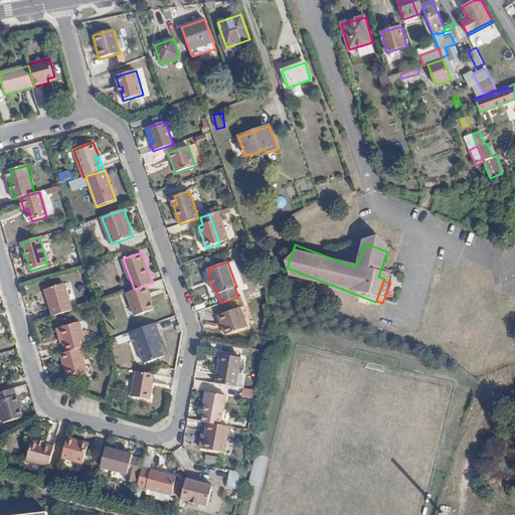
[(45,290),(53,316),(73,310),(64,285),(45,290)]
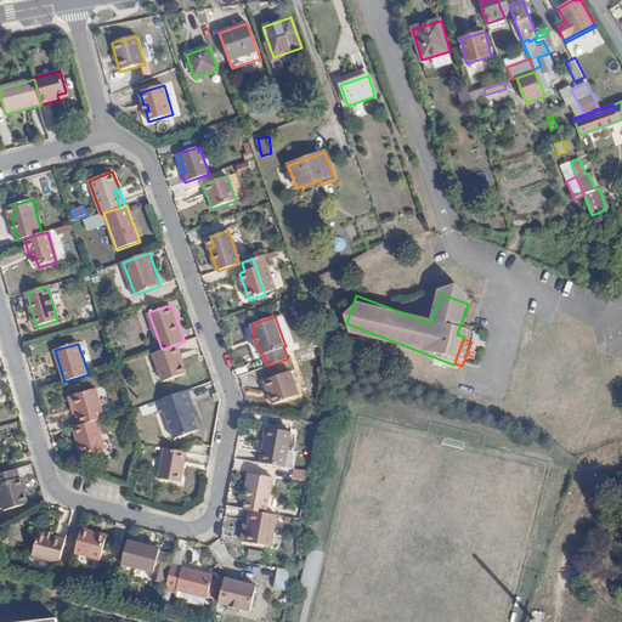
[(162,349),(153,352),(164,380),(186,373),(175,345),(162,349)]
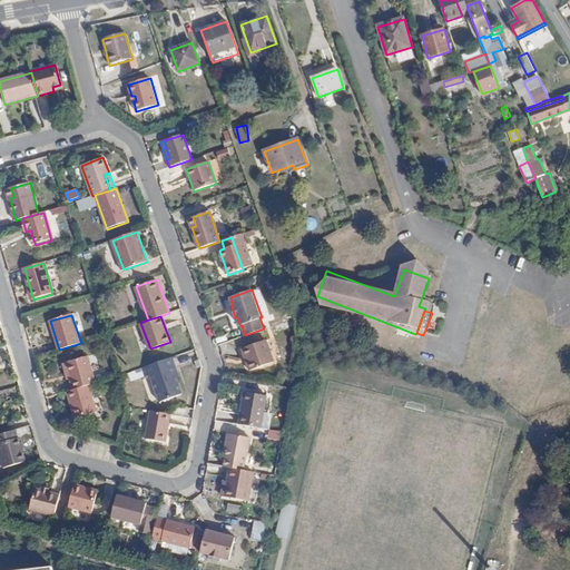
[(411,343),(412,338),(390,330),(387,336),(400,342),(401,340),(411,343)]
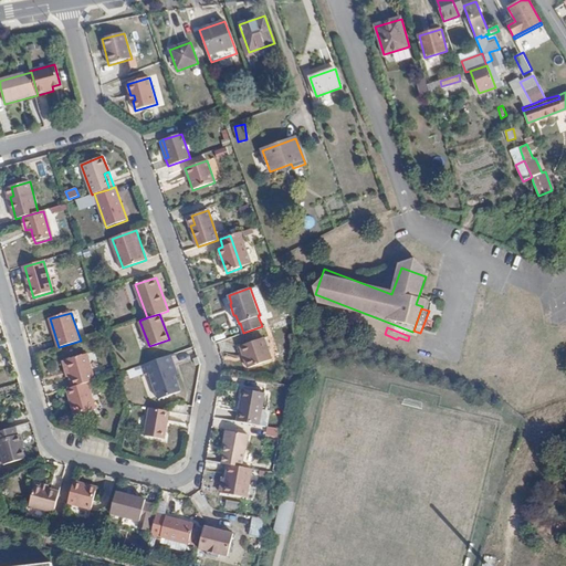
[(249,367),(272,359),(264,337),(241,346),(249,367)]
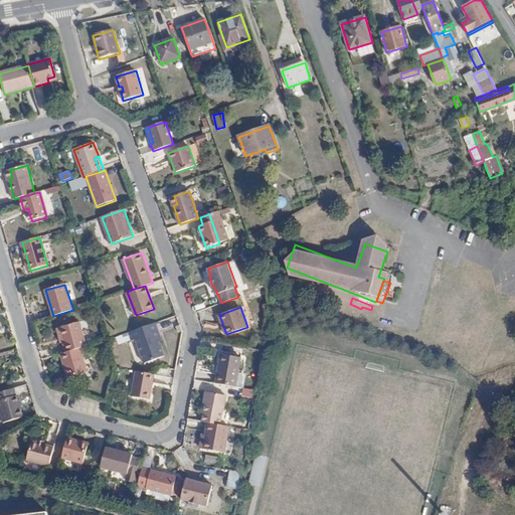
[(65,345),(68,352),(82,348),(88,346),(78,318),(59,324),(65,345)]
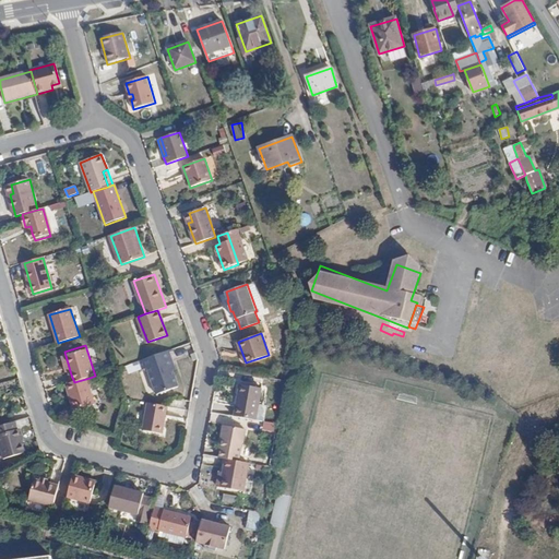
[(167,352),(174,369),(176,368),(170,351),(167,352)]
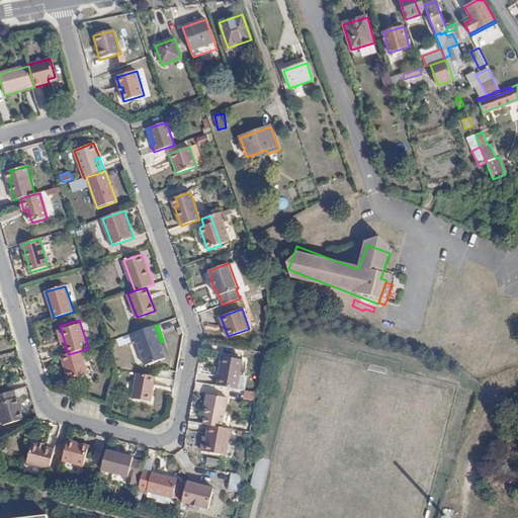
[(66,347),(60,326),(58,327),(64,347),(66,347)]
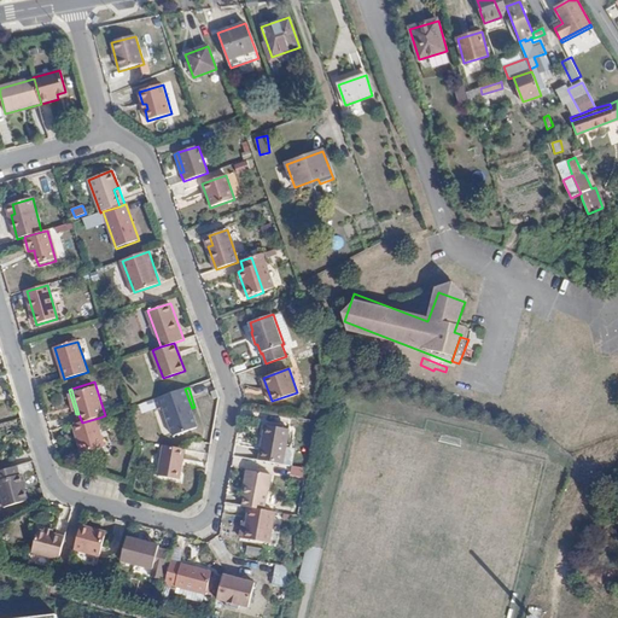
[(185,389),(155,400),(158,409),(164,407),(174,435),(198,426),(192,408),(185,389)]
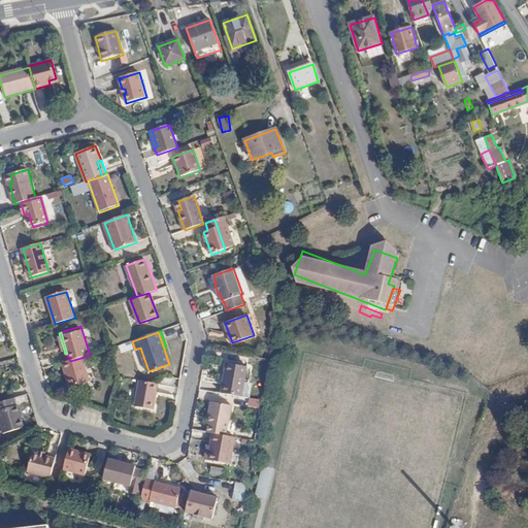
[(70,361),(64,363),(66,370),(69,370),(70,376),(68,377),(71,388),(91,382),(86,363),(85,357),(70,361)]
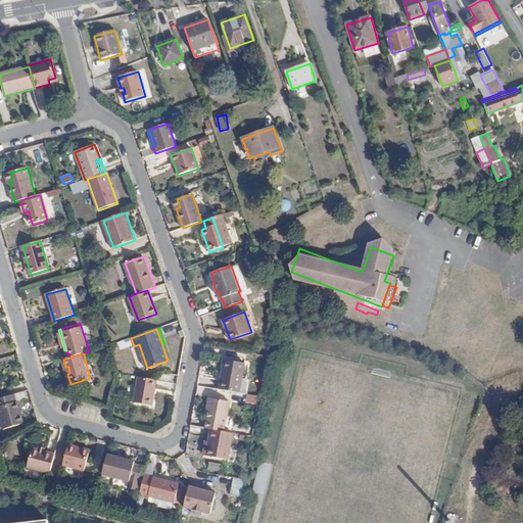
[(220,389),(233,391),(238,365),(225,363),(220,389)]
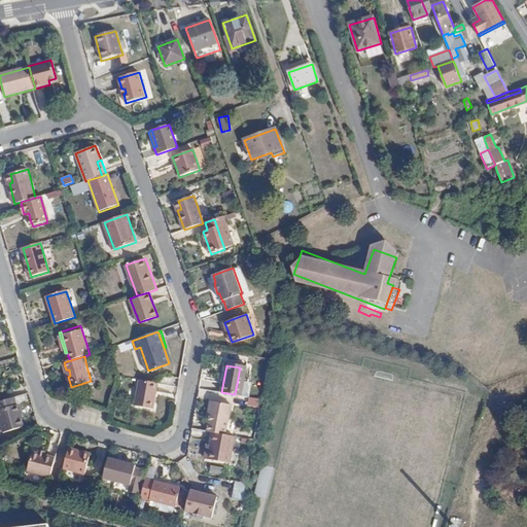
[(160,383),(141,380),(137,406),(154,409),(160,383)]
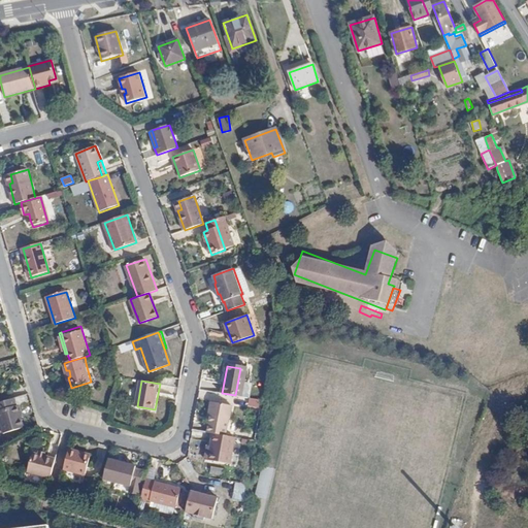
[(18,406),(15,397),(2,401),(0,401),(0,416),(5,434),(25,428),(19,406),(18,406)]
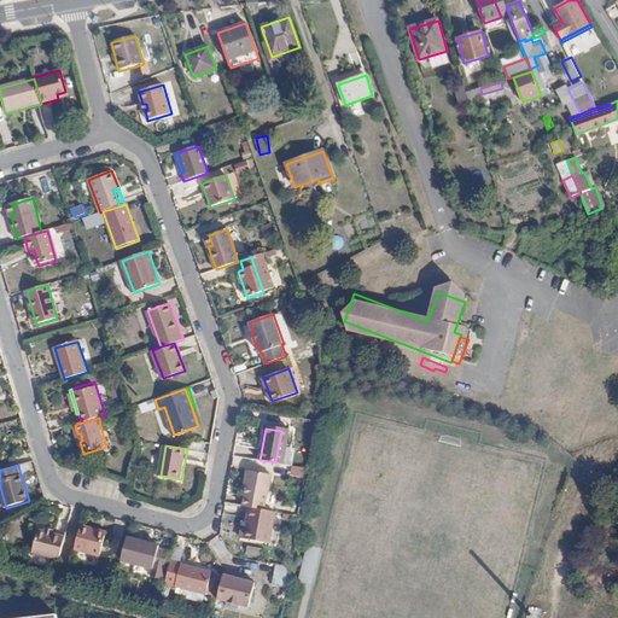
[(305,478),(308,468),(293,466),(291,474),(305,478)]
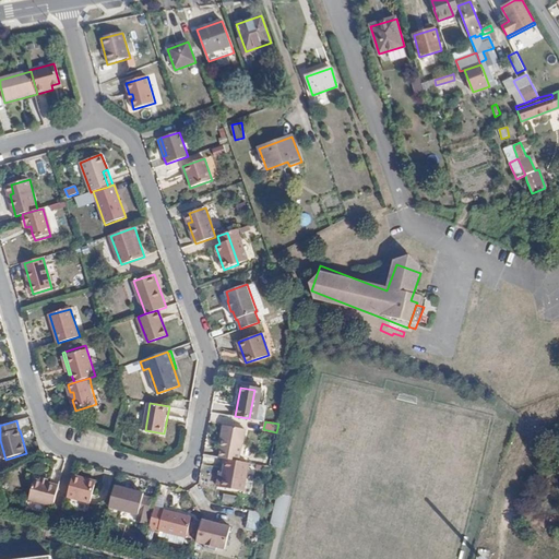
[(222,458),(226,459),(237,461),(240,442),(242,442),(245,429),(223,425),(221,439),(222,439),(225,440),(222,458)]
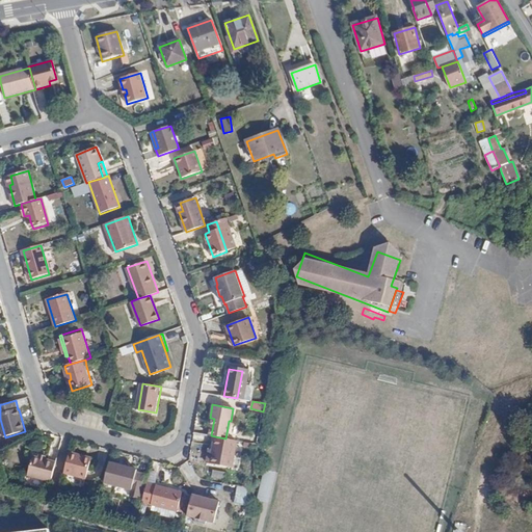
[(232,467),(237,441),(225,439),(215,436),(210,462),(232,467)]
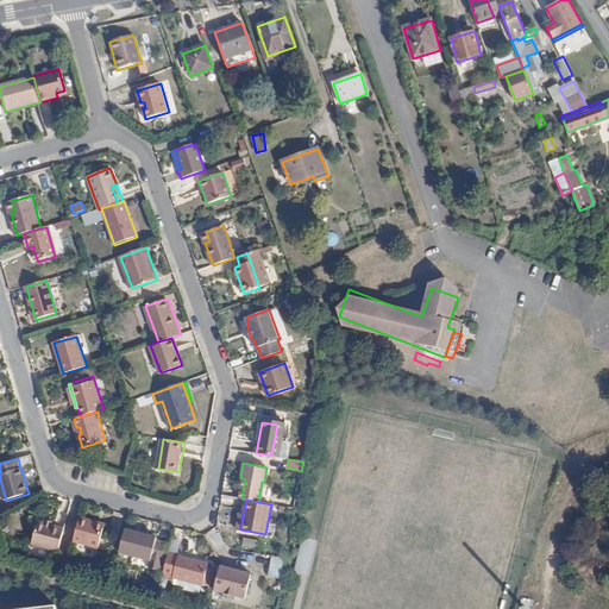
[(98,521),(81,518),(75,541),(100,547),(105,528),(96,526),(98,521)]
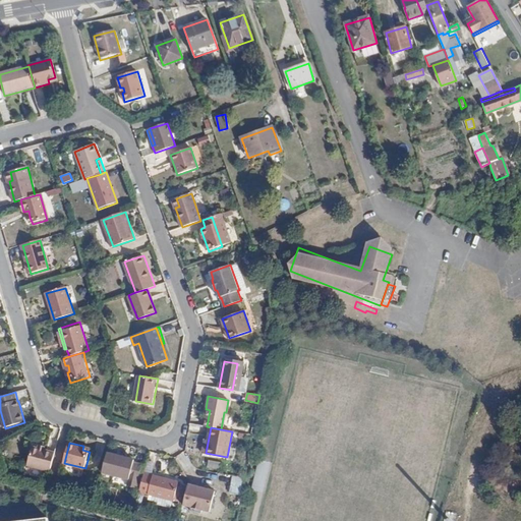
[(51,472),(56,454),(46,451),(40,449),(34,448),(30,466),(51,472)]
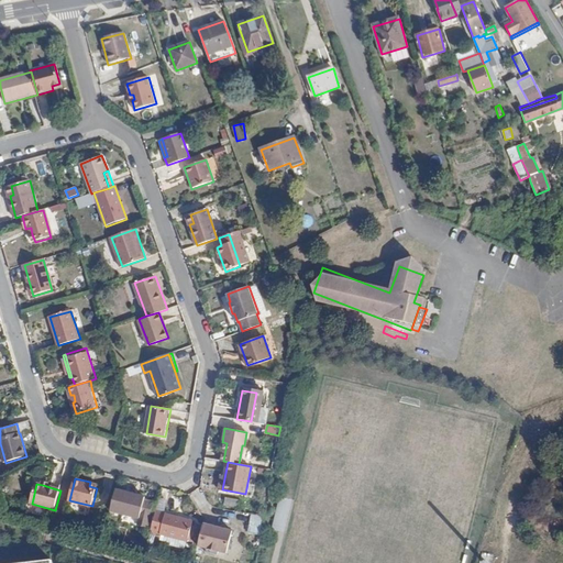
[(118,488),(112,510),(141,518),(142,515),(151,517),(155,500),(146,498),(146,496),(118,488)]
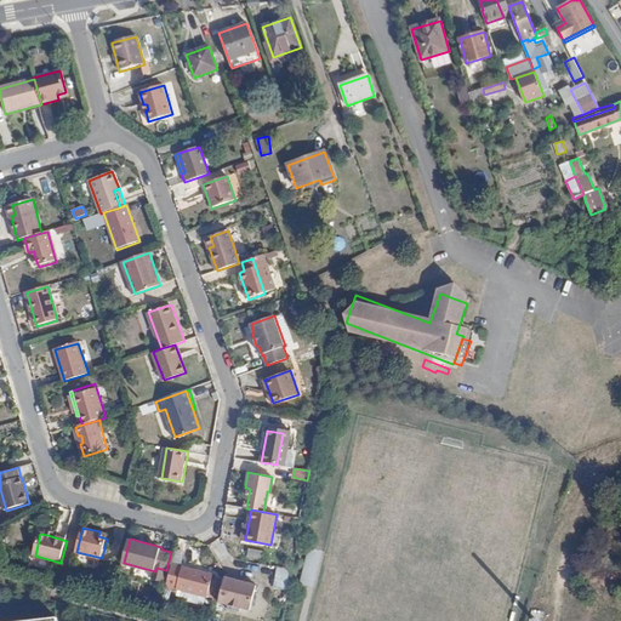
[(313,587),(320,554),(308,552),(301,585),(313,587)]
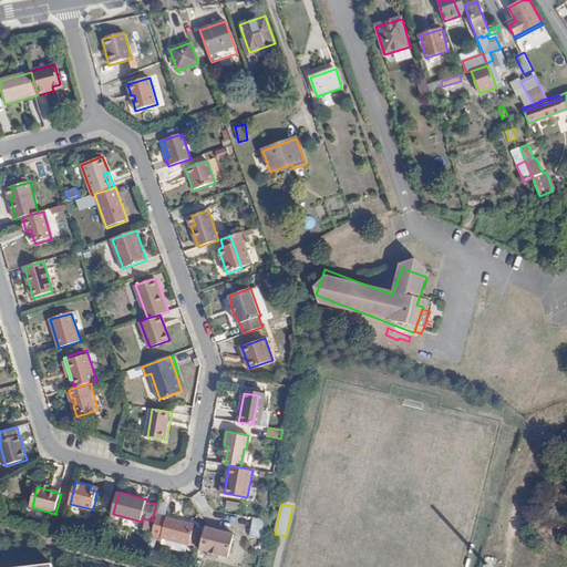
[(158,514),(153,534),(191,544),(195,523),(158,514)]
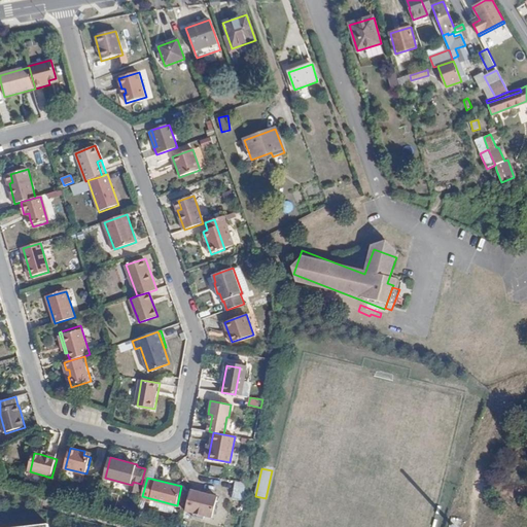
[(245,500),(247,483),(235,481),(233,499),(245,500)]
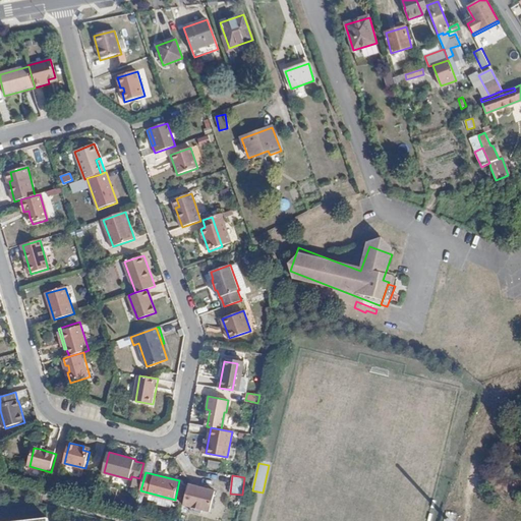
[(189,485),(184,504),(192,507),(203,509),(212,511),(216,491),(189,485)]
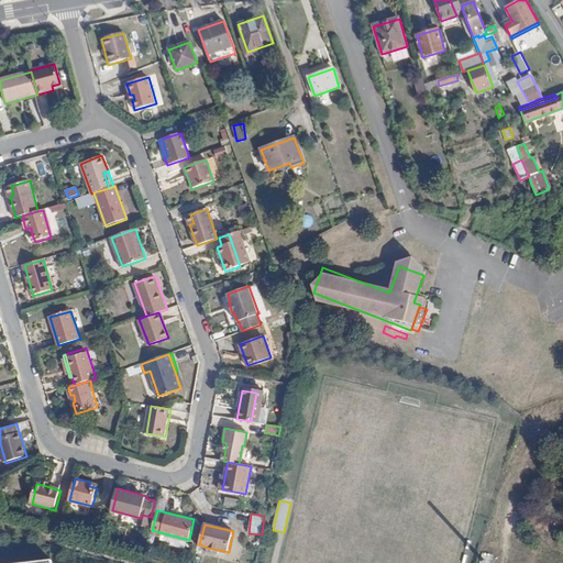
[(476,562),(479,552),(471,550),(467,562),(476,562)]
